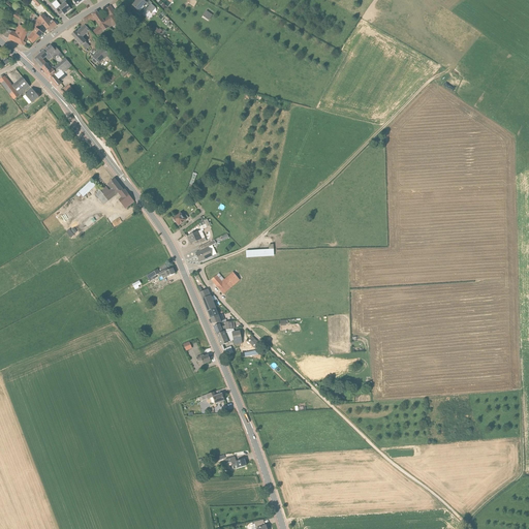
[(151,4),(152,3),(148,0),(136,0),(132,6),(138,11),(143,5),(151,13),(156,8),(151,4)]
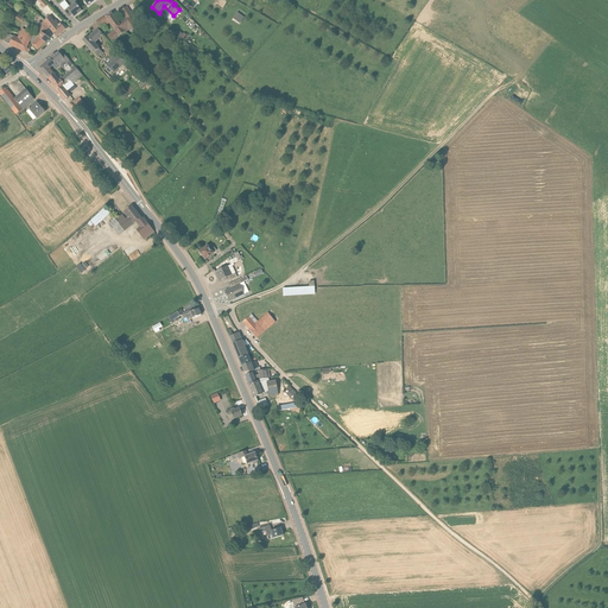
[(70,7),(65,2),(61,7),(69,17),(71,14),(74,17),(82,11),(76,2),(70,7)]
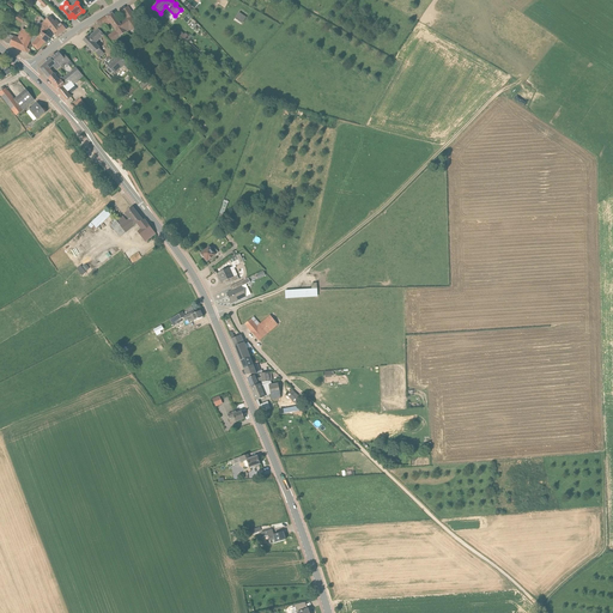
[(243,22),(247,14),(240,10),(235,17),(243,22)]
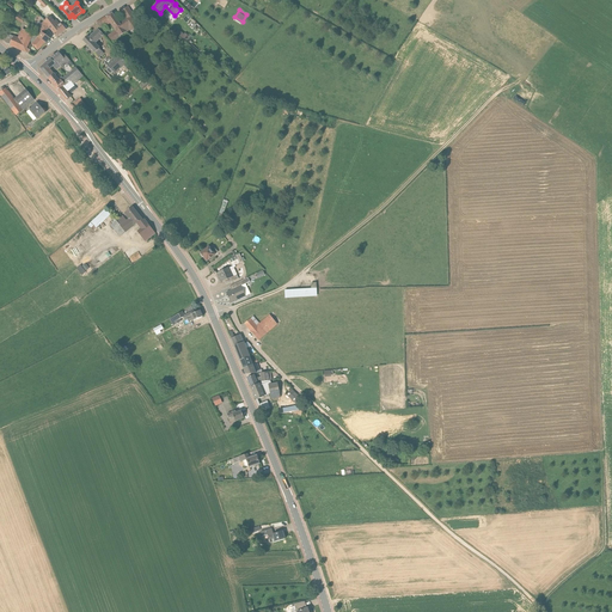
[(120,24),(112,13),(102,19),(95,24),(98,29),(99,30),(110,23),(116,30),(108,36),(111,41),(126,31),(120,24)]
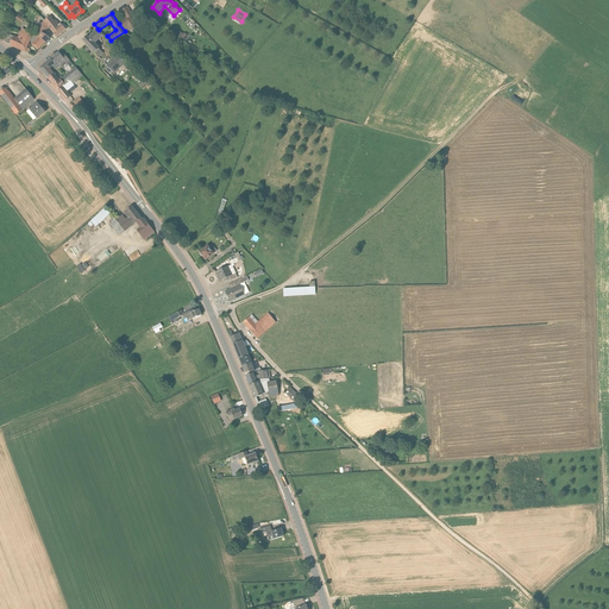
[(54,22),(50,17),(44,22),(49,26),(56,37),(66,30),(61,24),(58,25),(55,20),(54,22)]
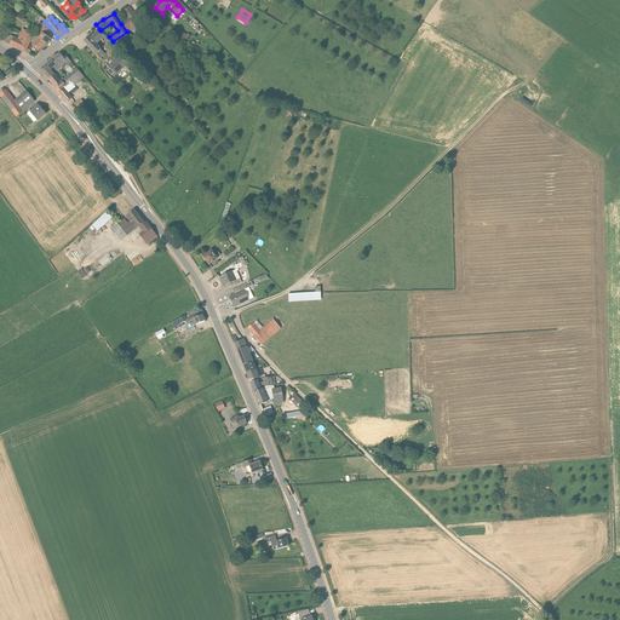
[(139,26),(132,17),(128,19),(121,24),(127,32),(132,28),(133,30),(139,26)]
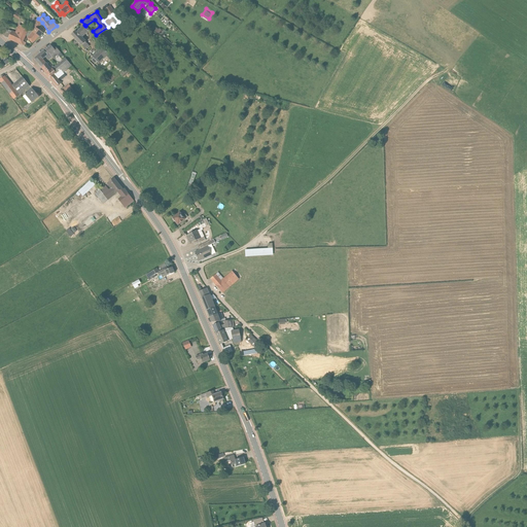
[(38,19),(36,21),(34,20),(31,23),(33,25),(32,26),(36,28),(33,32),(38,37),(39,37),(42,33),(39,31),(37,29),(42,23),(38,19)]
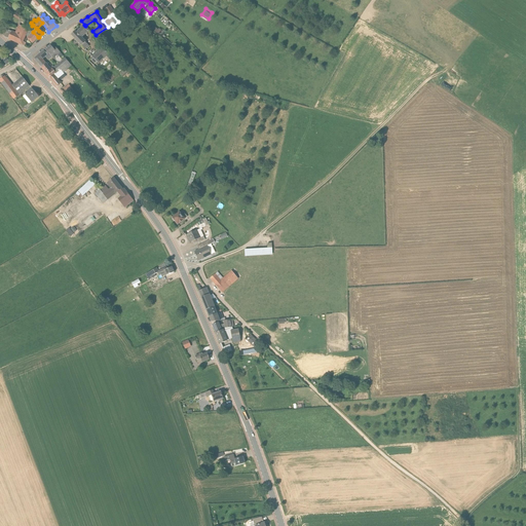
[(33,32),(36,28),(32,26),(32,25),(29,29),(30,30),(29,31),(28,31),(20,25),(15,33),(5,29),(2,35),(5,37),(24,45),(26,43),(23,42),(25,36),(26,35),(28,37),(28,38),(33,43),(38,37),(33,32)]
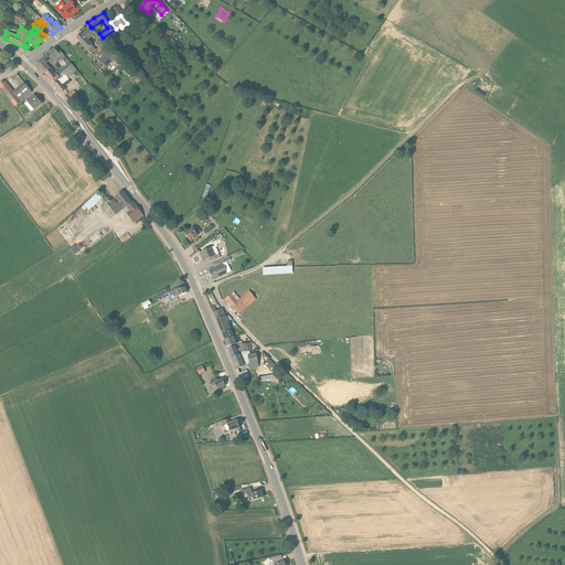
[(91,27),(88,29),(82,35),(81,33),(76,38),(87,49),(92,45),(93,44),(88,41),(94,35),(96,33),(92,28),(91,27)]
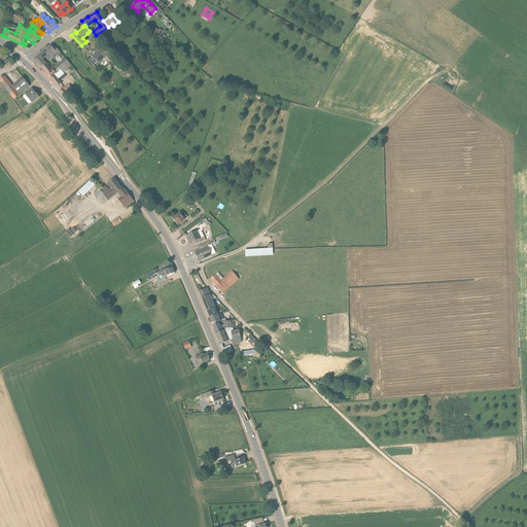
[(151,29),(156,33),(157,35),(162,31),(160,29),(159,30),(153,26),(151,29)]
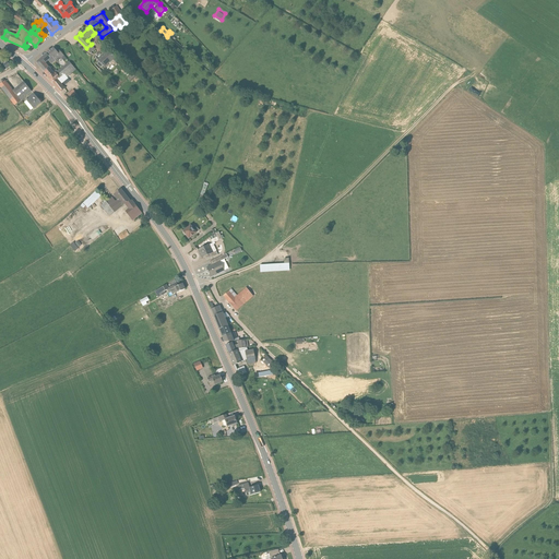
[(54,48),(46,54),(49,57),(50,55),(56,61),(57,62),(61,58),(61,59),(64,56),(59,49),(57,51),(54,48)]
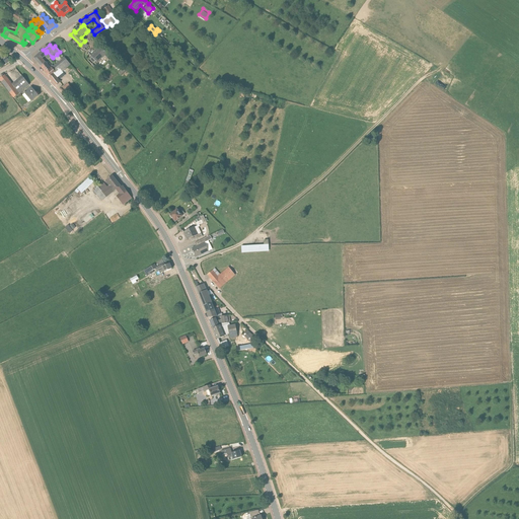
[(107,52),(101,45),(90,56),(92,57),(90,59),(93,62),(95,61),(97,62),(105,54),(107,52)]
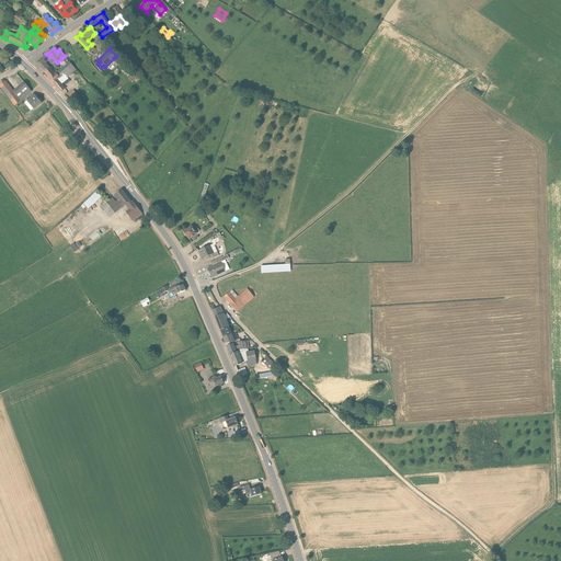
[(36,63),(44,71),(49,67),(46,64),(48,61),(52,65),(56,61),(50,55),(49,57),(46,54),(36,63)]
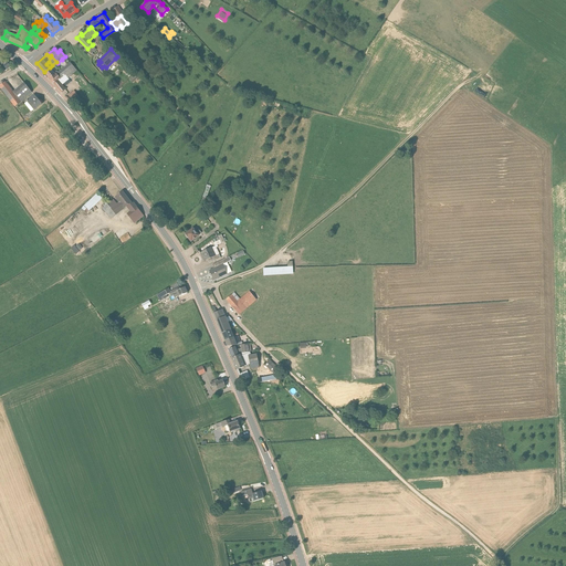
[(67,79),(77,71),(70,63),(64,67),(61,71),(59,72),(55,75),(52,71),(50,67),(44,72),(61,93),(66,90),(58,80),(59,79),(60,80),(65,75),(67,79)]
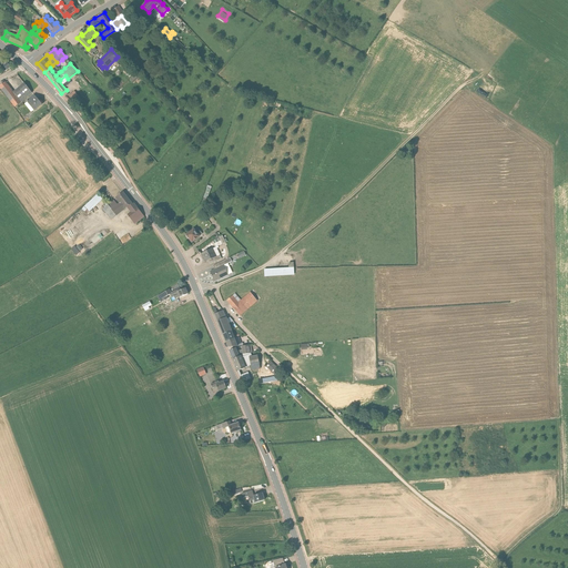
[(135,73),(130,78),(134,82),(140,77),(135,73)]
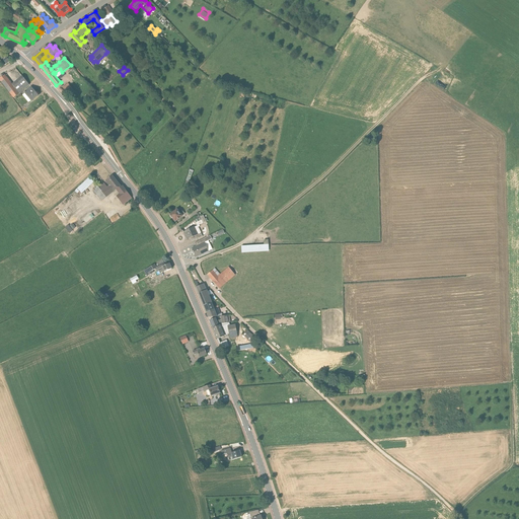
[(29,85),(22,76),(12,84),(5,74),(0,77),(0,80),(13,98),(19,93),(18,93),(29,85)]
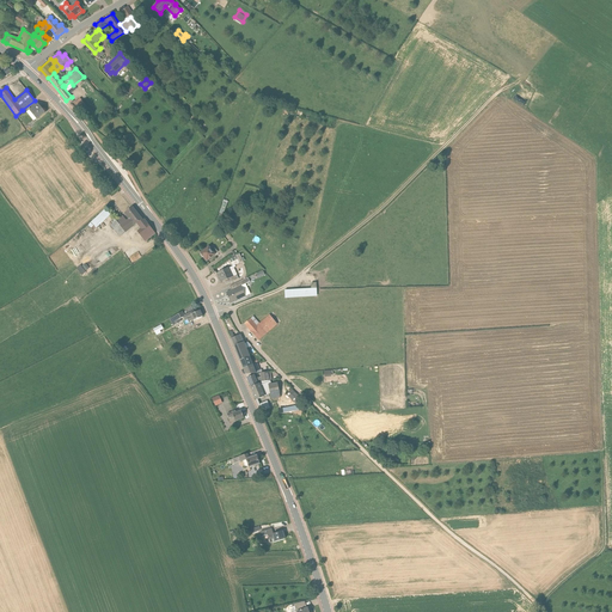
[(79,110),(85,105),(83,101),(80,98),(73,103),(75,105),(79,110)]
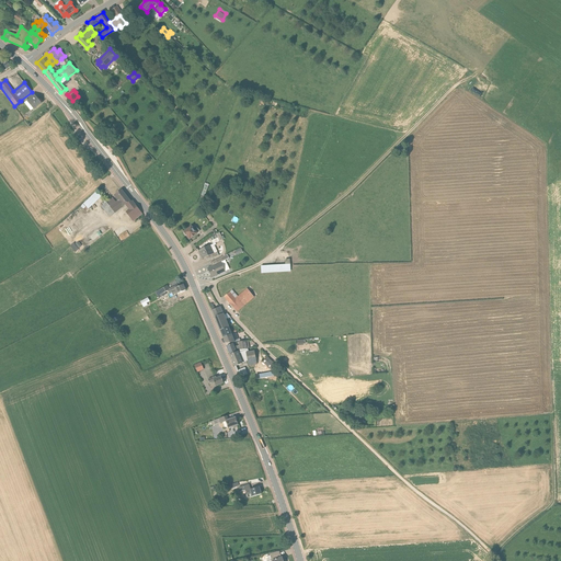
[(26,100),(27,101),(25,103),(31,110),(33,109),(34,110),(41,103),(34,94),(26,100)]
